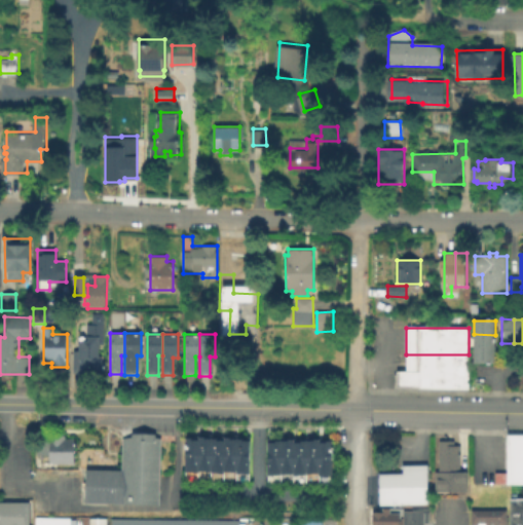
[(474,334),(495,335),(495,348),(474,348),(474,334)]
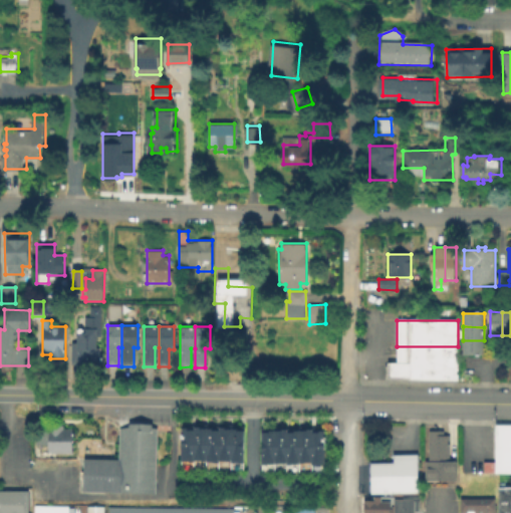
[(99,365),(71,365),(71,343),(76,343),(76,328),(95,328),(96,348),(99,348),(99,365)]
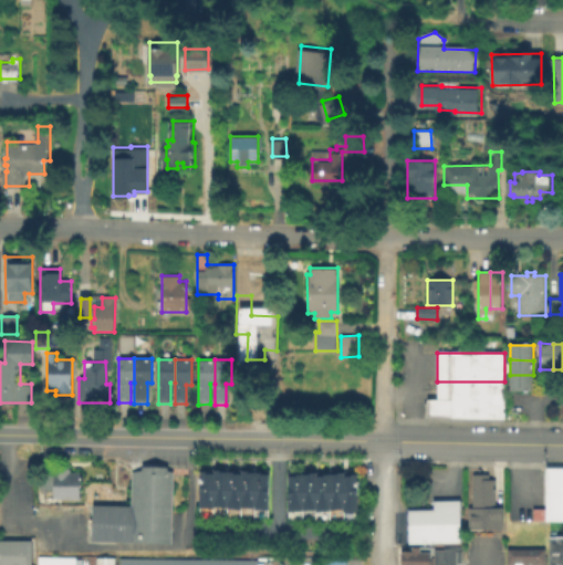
[(510,375),(533,375),(533,390),(510,390),(510,375)]
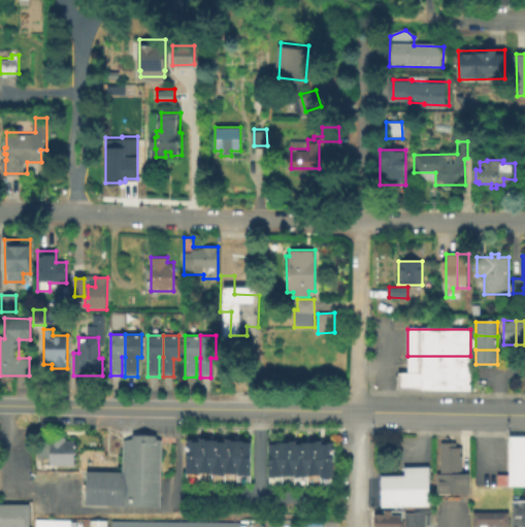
[(470,392),(395,391),(395,373),(407,373),(407,356),(470,356),(470,392)]
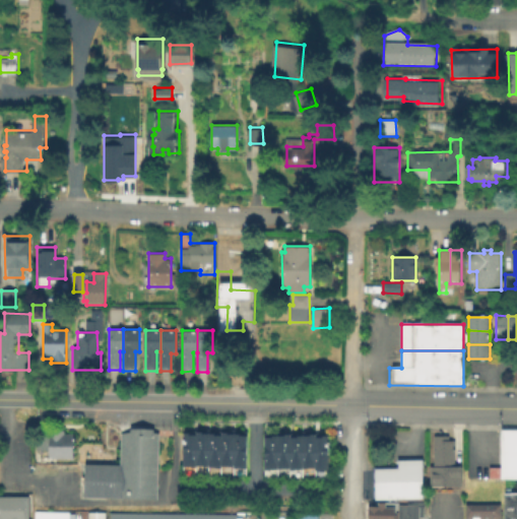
[(157,499),(83,498),(84,463),(119,464),(120,433),(130,433),(130,429),(153,429),(153,433),(158,433),(157,499)]
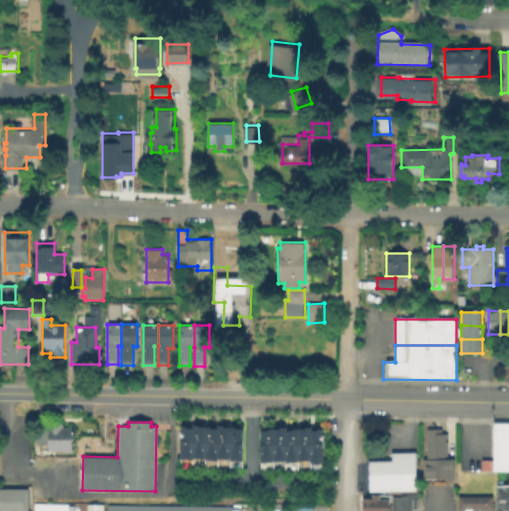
[(73,451),(48,451),(48,423),(63,424),(63,427),(73,427),(73,451)]
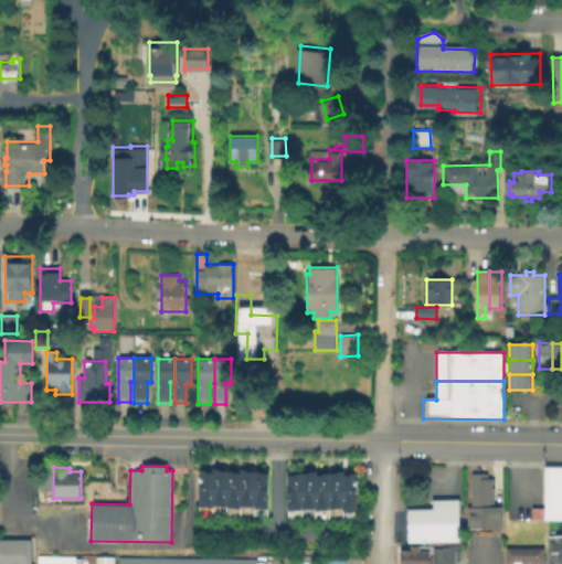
[(561,520),(532,520),(532,509),(544,509),(544,467),(561,467),(561,520)]
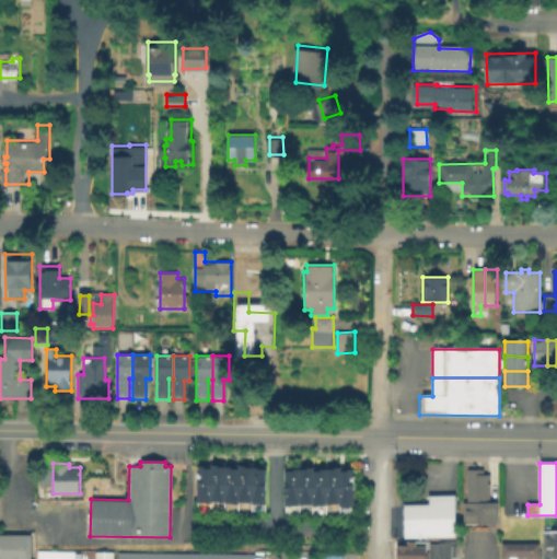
[(197,503),(197,465),(210,465),(210,503),(197,503)]
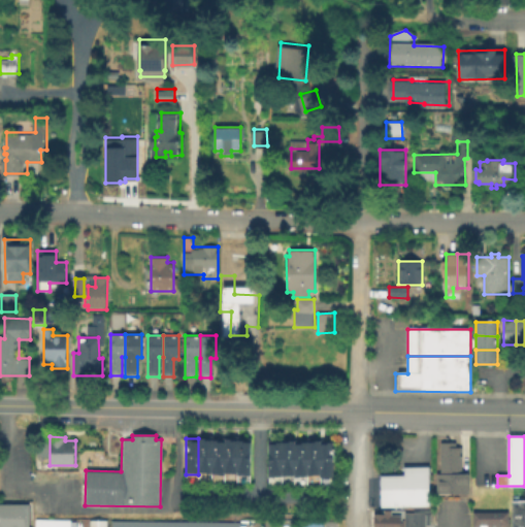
[(198,474),(198,438),(211,438),(211,474),(198,474)]
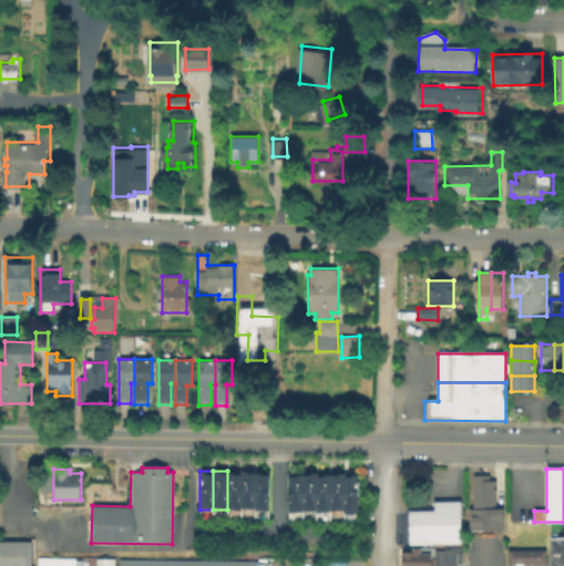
[(227,510),(227,471),(241,471),(241,511),(227,510)]
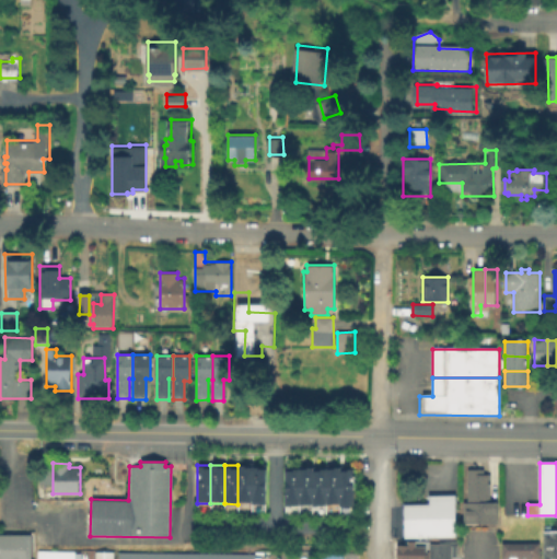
[(238,465),(251,465),(251,504),(238,504),(238,465)]
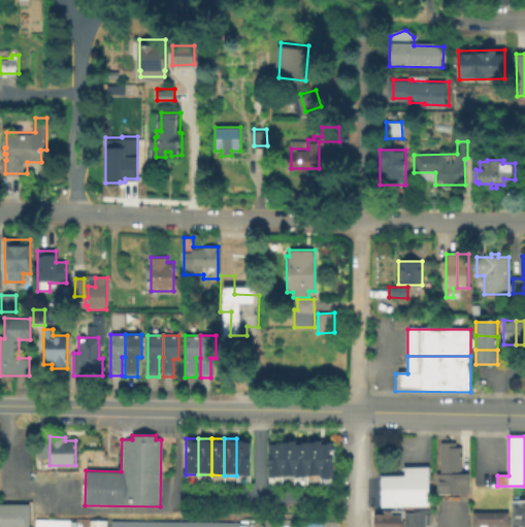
[(236,438),(249,438),(249,475),(236,475),(236,438)]
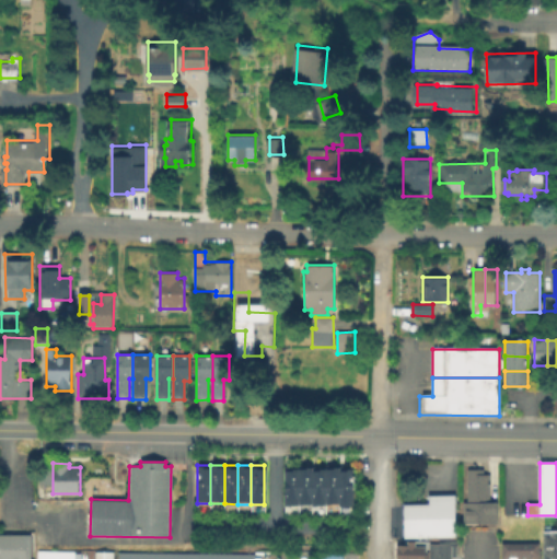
[(499,520),(464,520),(464,500),(468,500),(467,466),(484,466),(485,472),(491,472),(491,499),(499,499),(499,520)]
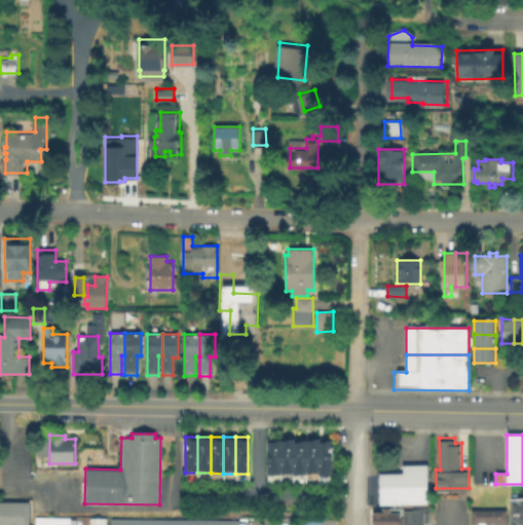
[(267,475),(267,440),(279,440),(279,475),(267,475)]
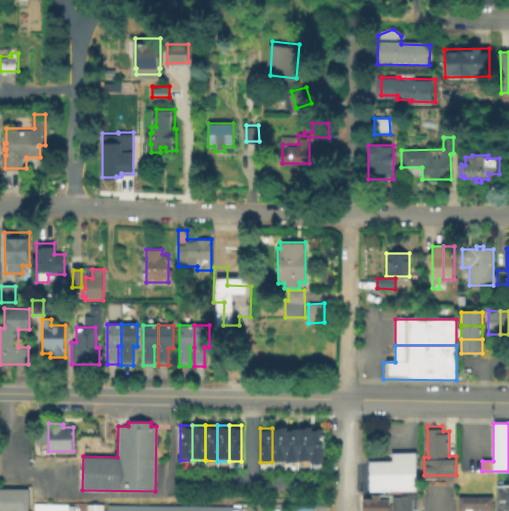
[(272,428),(285,428),(285,462),(272,462),(272,428)]
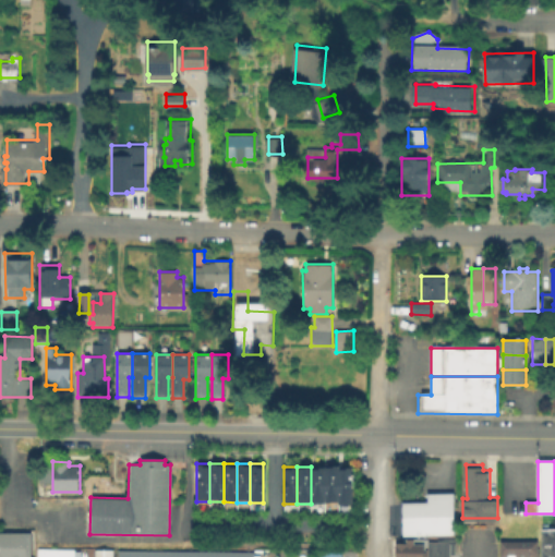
[(311,467),(325,467),(324,504),(311,504),(311,467)]
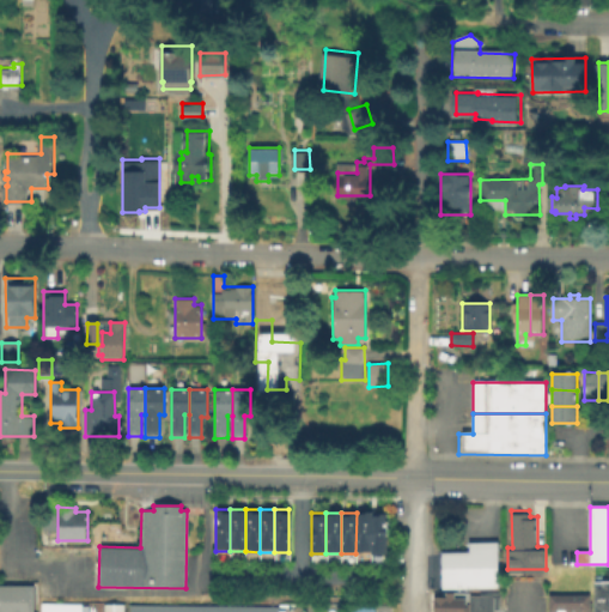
[(357,513),(371,513),(371,553),(355,553),(357,513)]
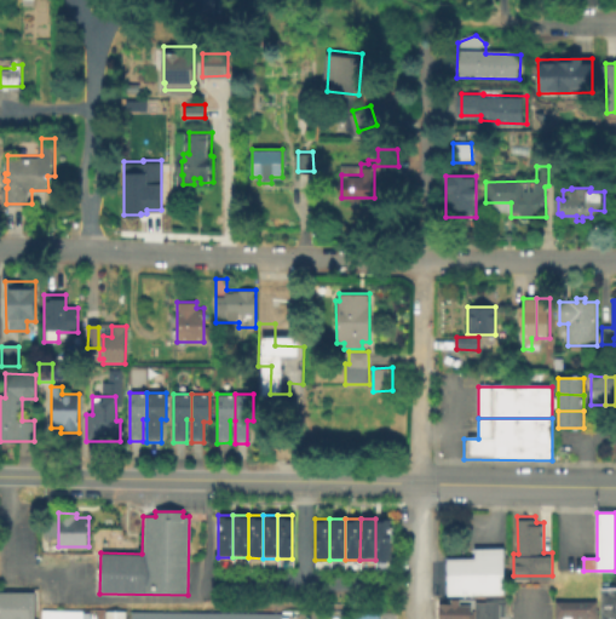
[(375,519),(391,519),(391,561),(375,560),(375,519)]
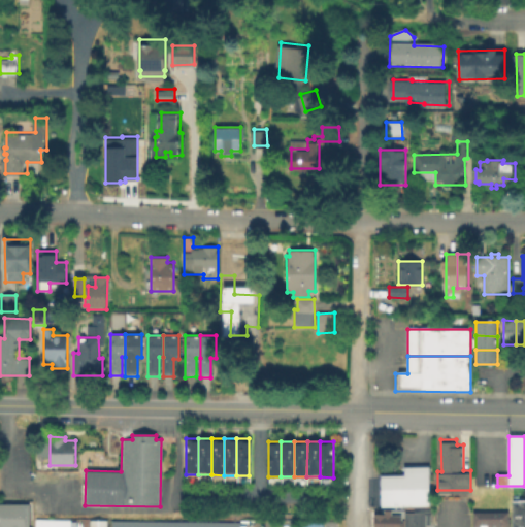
[(381,490),(380,476),(403,475),(403,467),(429,466),(429,489),(381,490)]
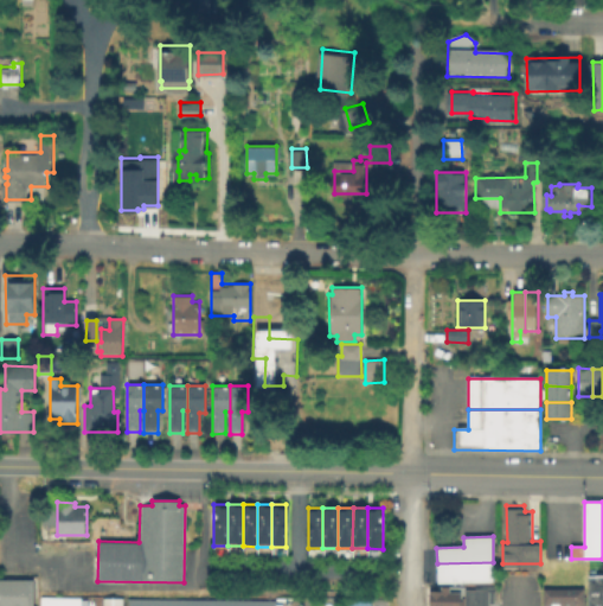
[(493,562),(494,582),(437,584),(437,563),(493,562)]
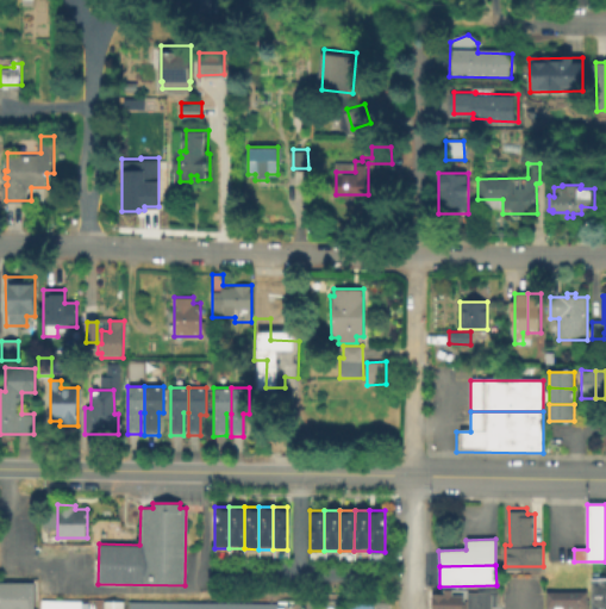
[(605,608),(591,608),(592,577),(605,577),(605,608)]
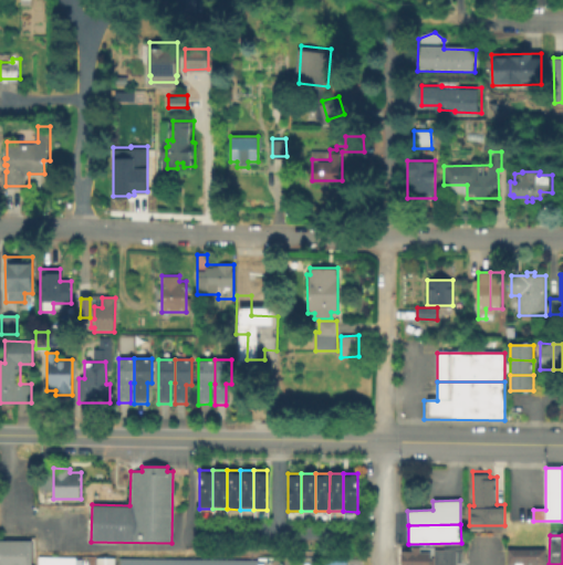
[(0,564),(0,540),(32,540),(32,564),(0,564)]
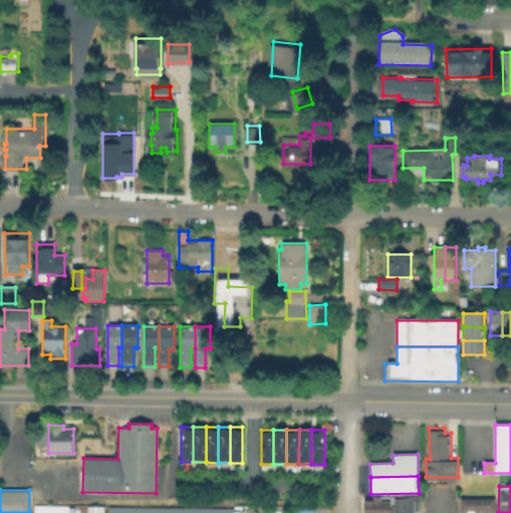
[(495,512),(473,512),(473,510),(467,510),(467,512),(459,512),(460,497),(495,498),(495,512)]
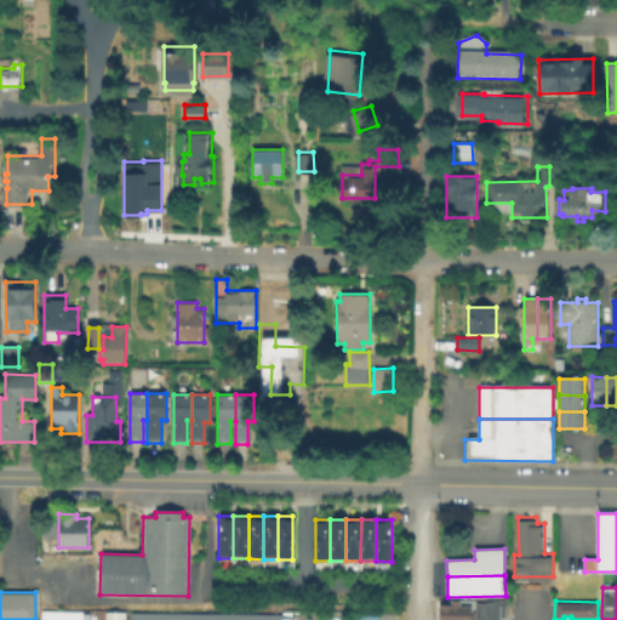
[(501,619),(470,619),(470,614),(475,614),(475,602),(507,602),(507,619),(501,619)]
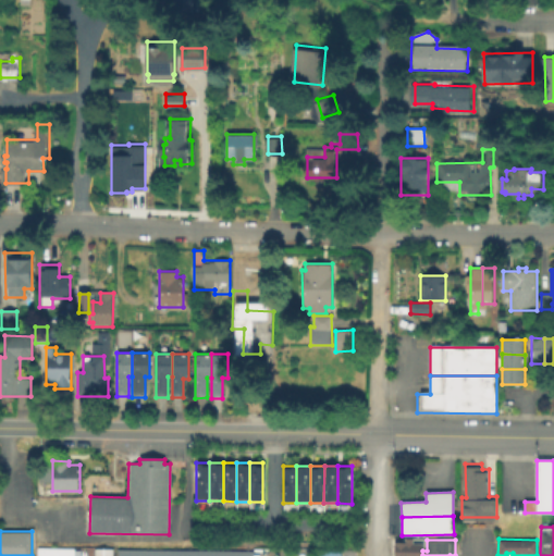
[(81,555),(82,551),(94,551),(94,555),(113,555),(113,546),(38,546),(37,555),(81,555)]
